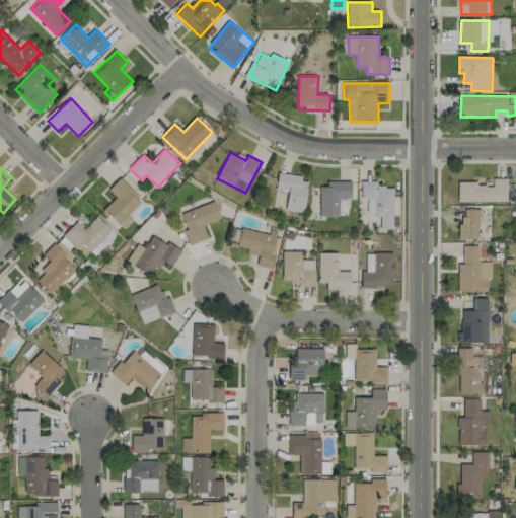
[(278,191),(289,192),(287,211),(306,213),(309,178),(279,175),(278,191)]
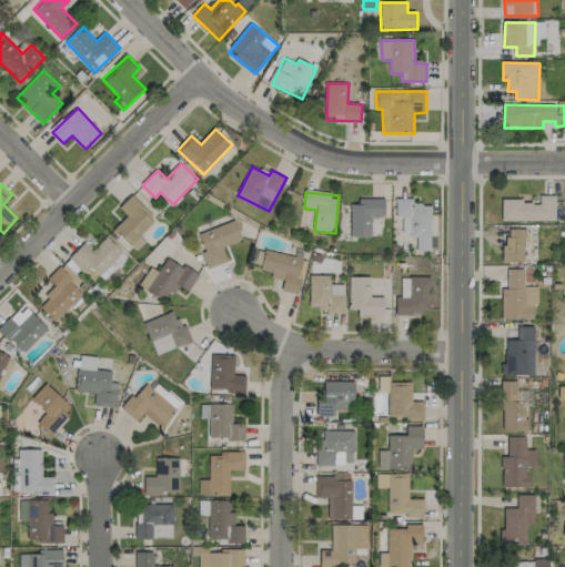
[(115,230),(137,252),(148,242),(141,236),(158,221),(133,195),(120,209),(129,216),(115,230)]
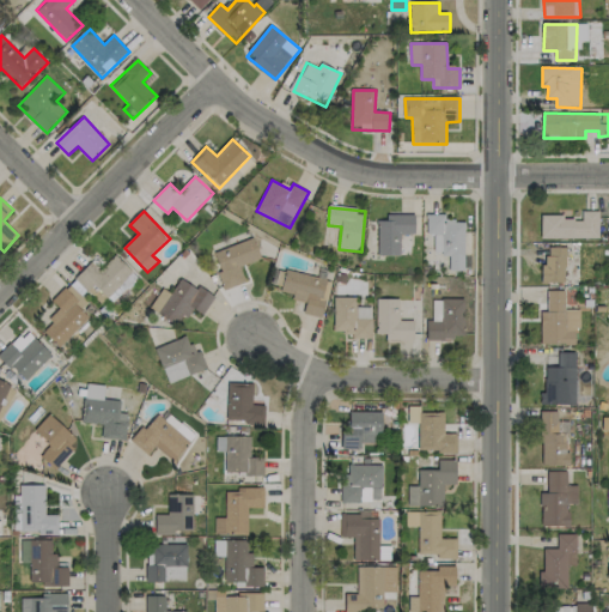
[(542,238),(600,240),(600,212),(583,212),(583,218),(542,217),(542,238)]
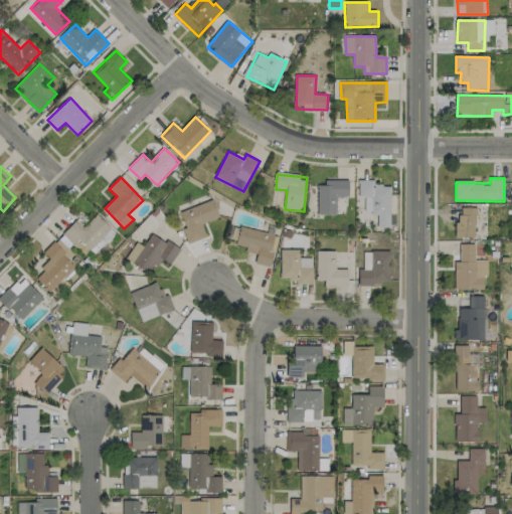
[(338,215),(338,196),(350,197),(350,181),(327,180),(326,186),(319,186),(319,214),(338,215)]
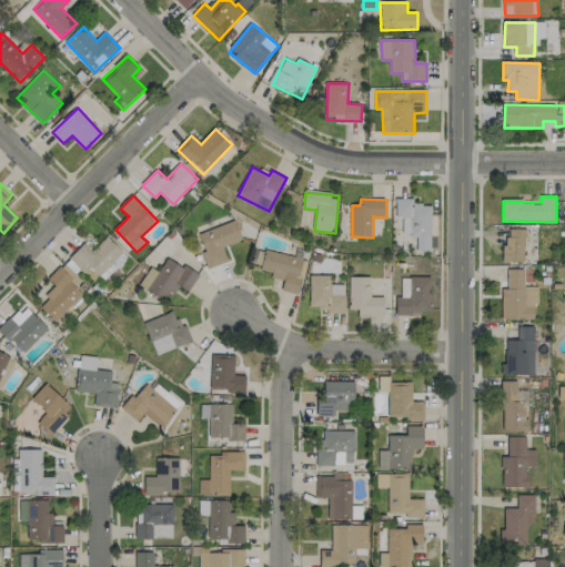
[(432,251),(433,205),(415,205),(415,199),(397,199),(397,218),(404,218),(403,236),(419,236),(417,251),(432,251)]
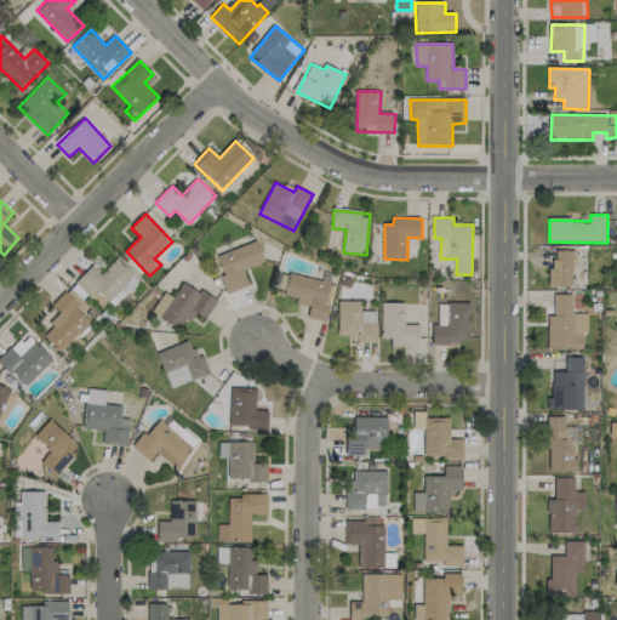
[(266,263),(257,242),(218,257),(226,276),(222,277),(228,295),(250,286),(245,271),(266,263)]
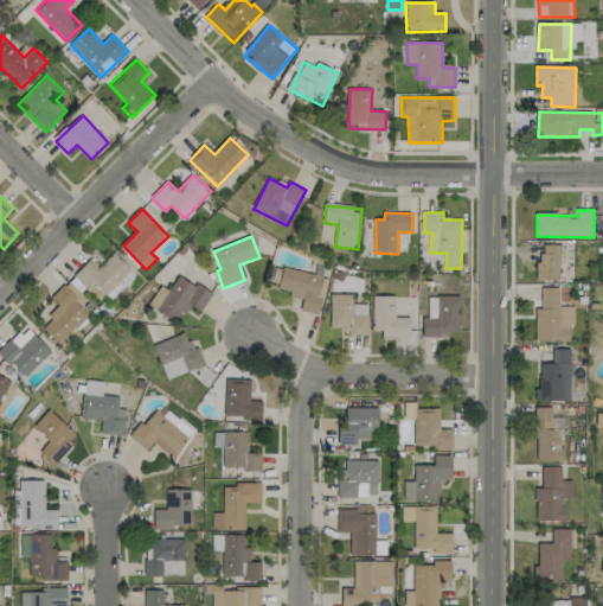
[(540,281),(560,281),(562,246),(540,246),(540,281)]
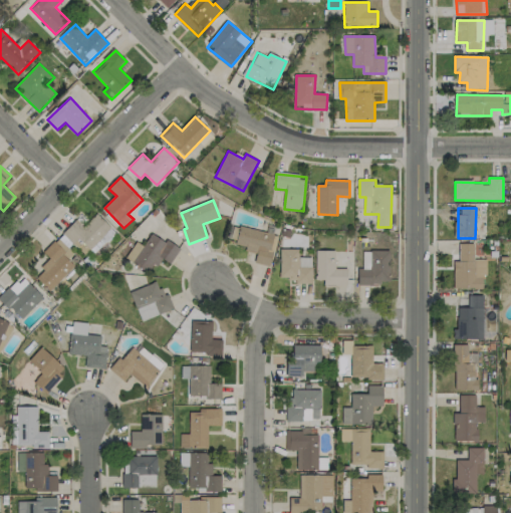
[(64,233),(88,259),(116,233),(98,214),(84,227),(78,220),(64,233)]
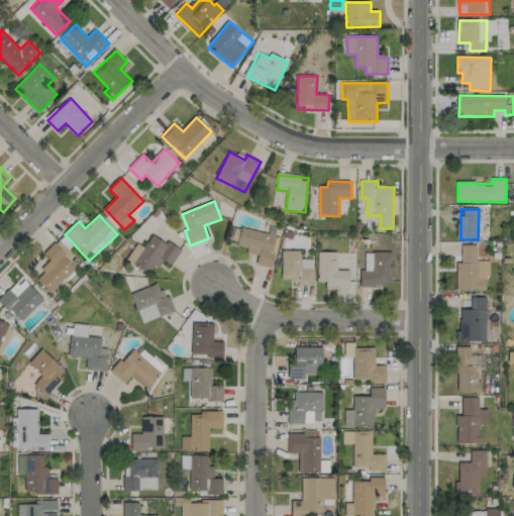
[(258,266),(274,269),(280,235),(242,228),(238,246),(248,248),(247,253),(260,255),(258,266)]
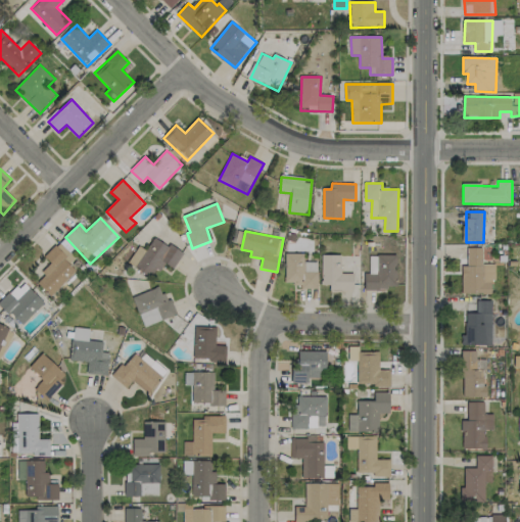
[(153,279),(164,263),(174,269),(184,254),(156,237),(147,251),(140,246),(129,264),(153,279)]
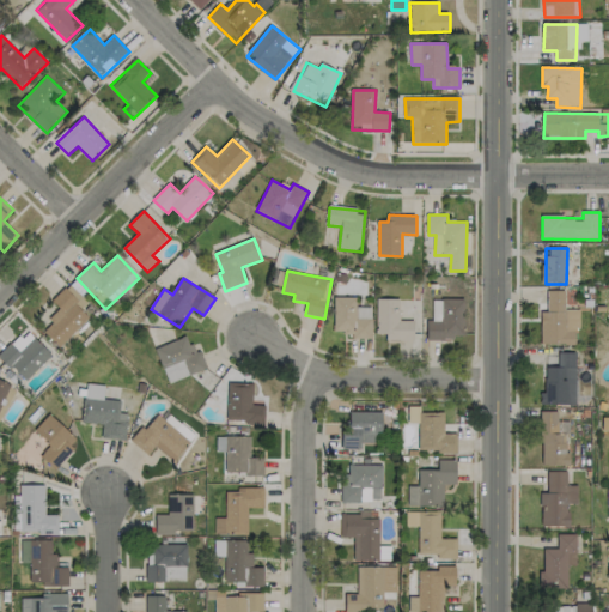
[(43,331),(61,349),(90,317),(81,310),(89,303),(69,285),(54,302),(62,310),(43,331)]
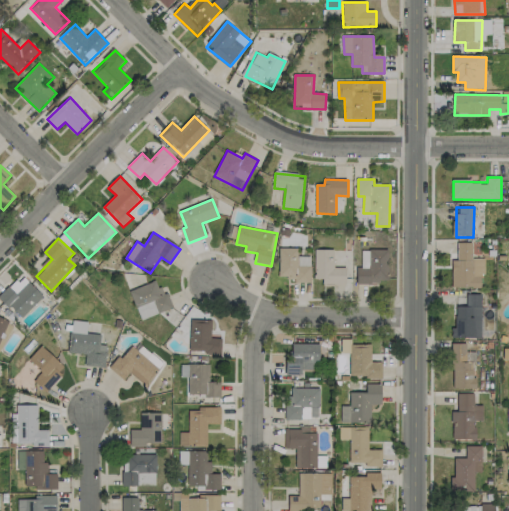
[(482,288),(482,275),(486,275),(486,259),(473,259),(474,243),(459,243),(458,261),(453,260),(453,287),(482,288)]
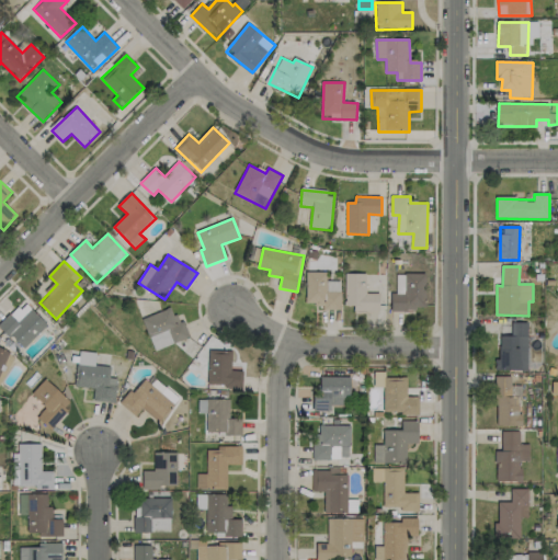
[(325,310),(342,311),(342,282),(328,282),(328,273),(307,272),(307,304),(325,304),(325,310)]
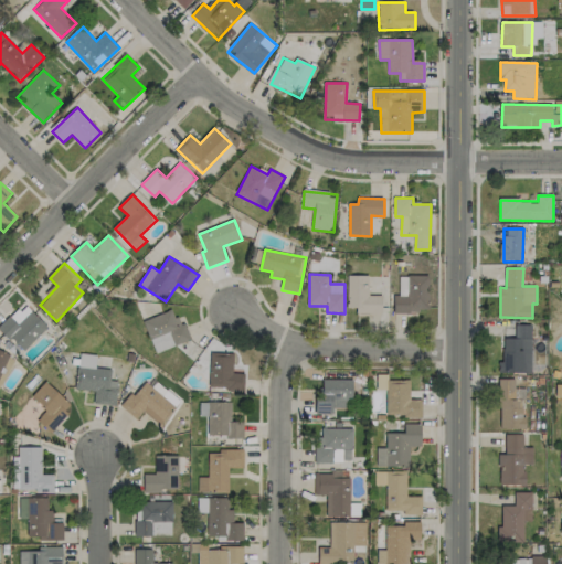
[(370,276),(349,276),(348,309),(357,309),(357,315),(382,315),(383,296),(370,296),(370,276)]
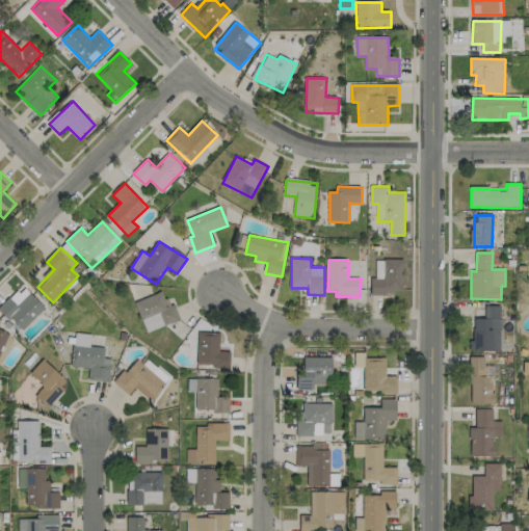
[(372,294),(404,294),(405,261),(377,260),(377,279),(372,279),(372,294)]
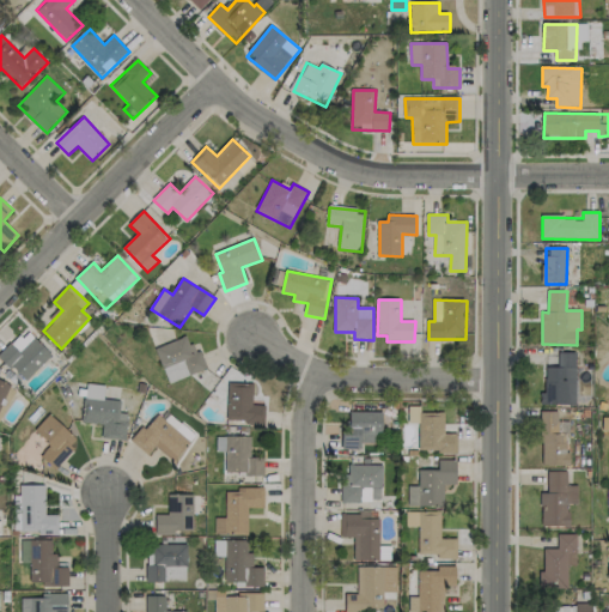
[(53,355),(28,331),(0,358),(26,383),(53,355)]
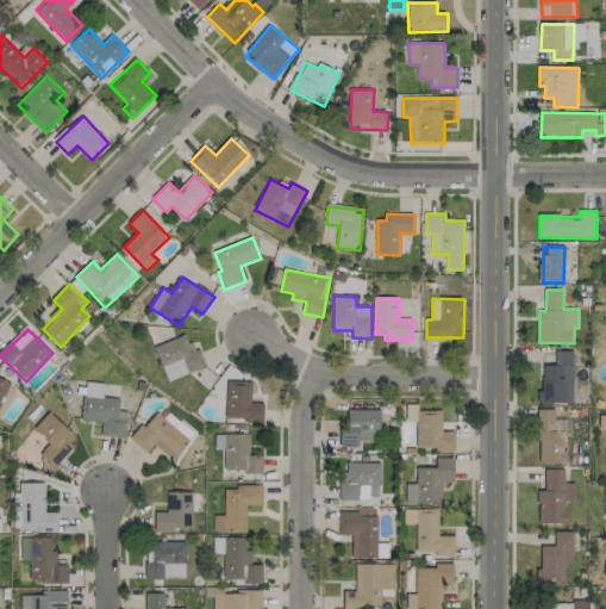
[(155,348),(169,383),(205,368),(191,334),(155,348)]
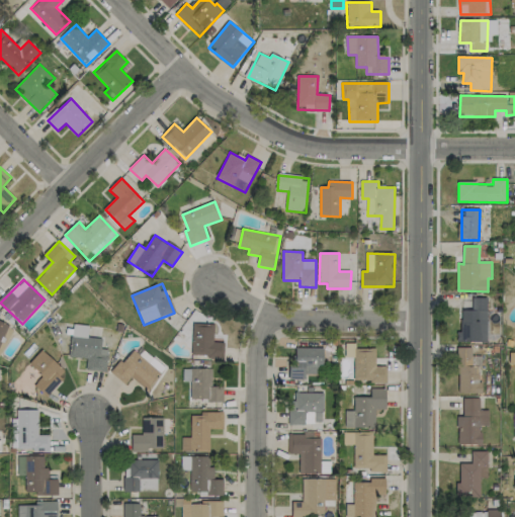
[(488,342),(488,298),(474,298),(474,311),(462,311),(462,333),(458,333),(458,342),(488,342)]
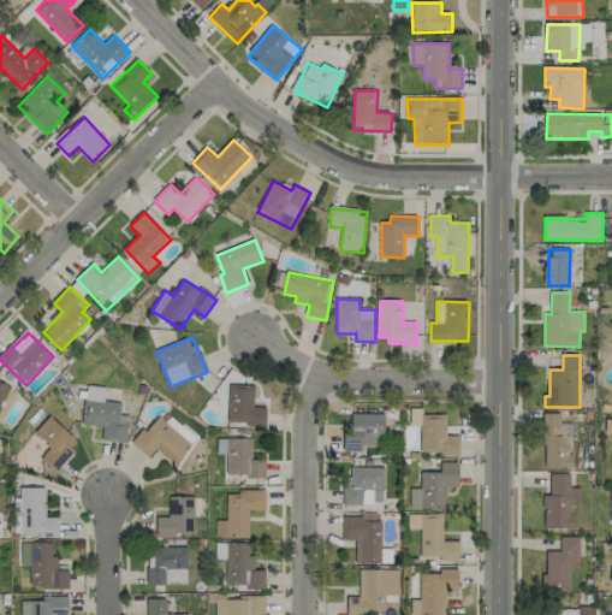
[(0,414),(11,386),(0,382),(0,414)]
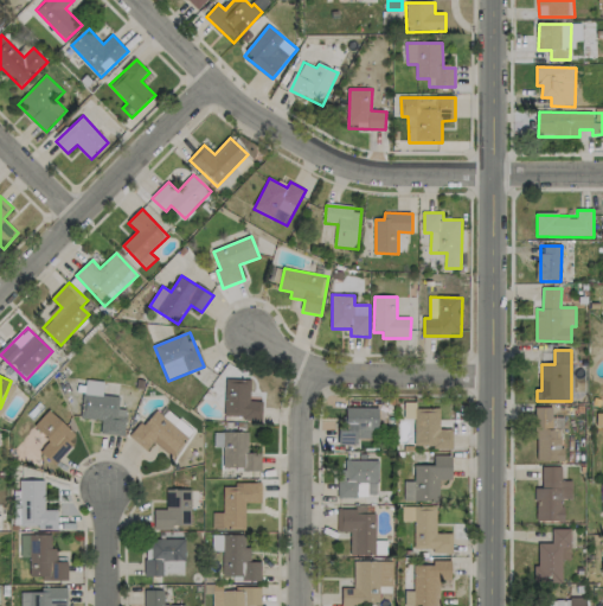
[(252,381),(226,380),(225,419),(263,420),(264,402),(251,401),(252,381)]
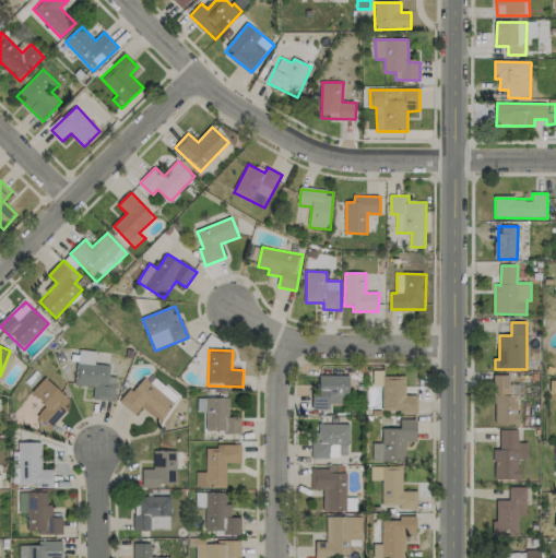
[(77,386),(95,388),(94,401),(116,402),(118,378),(110,378),(111,366),(95,365),(96,352),(79,351),(77,386)]
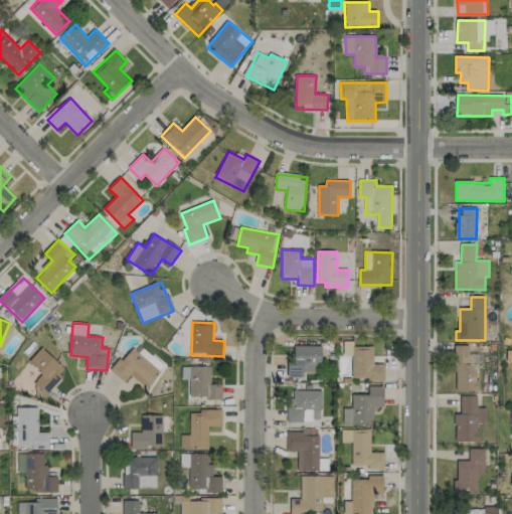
[(353,380),(385,379),(385,364),(374,364),(374,348),(355,348),(355,342),(344,342),(344,356),(353,356),(353,380)]
